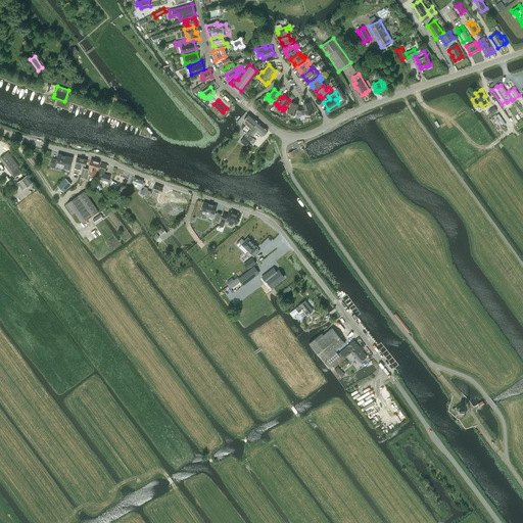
[(288,109),(287,113),(291,114),(291,116),(294,117),(295,114),(295,113),(300,115),(300,107),(297,106),(297,104),(291,102),(289,109),(288,109)]
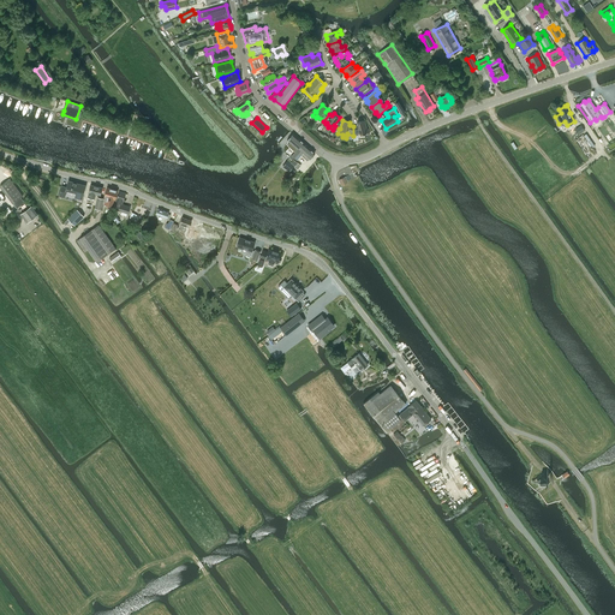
[(353,126),(353,136),(360,135),(364,133),(364,135),(370,133),(369,129),(368,129),(365,120),(358,123),(358,125),(353,126)]
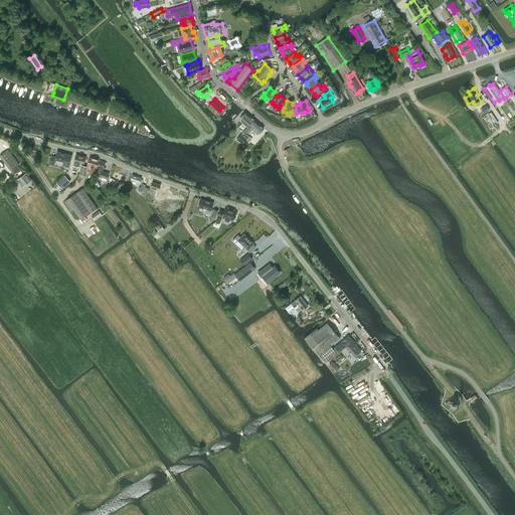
[(247,127),(254,120),(245,112),(241,117),(243,120),(241,122),(247,127)]
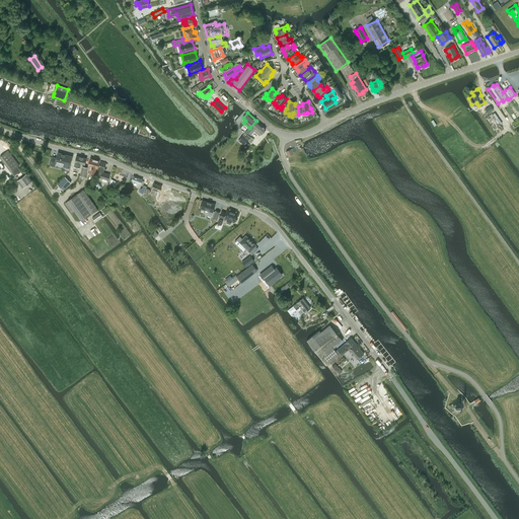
[(256,121),(249,128),(245,133),(247,134),(248,133),(250,135),(254,131),(258,135),(261,134),(266,129),(256,121)]
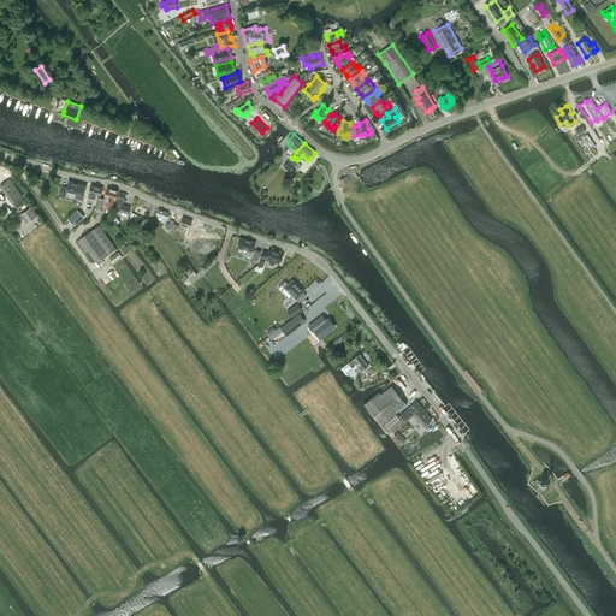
[(291,163),(292,160),(290,158),(283,167),(290,172),(295,166),(291,163)]
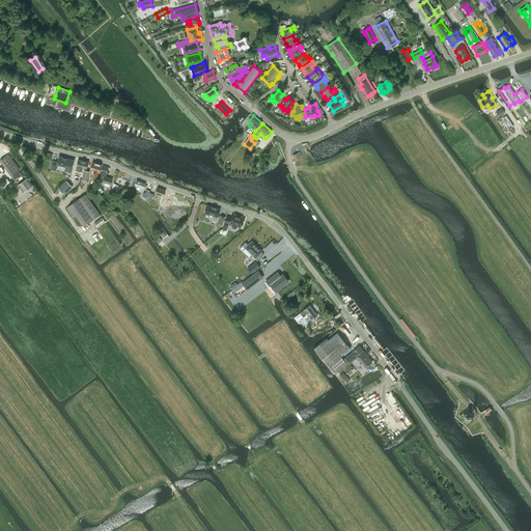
[(0,160),(15,179),(21,174),(18,170),(20,169),(8,155),(0,160)]
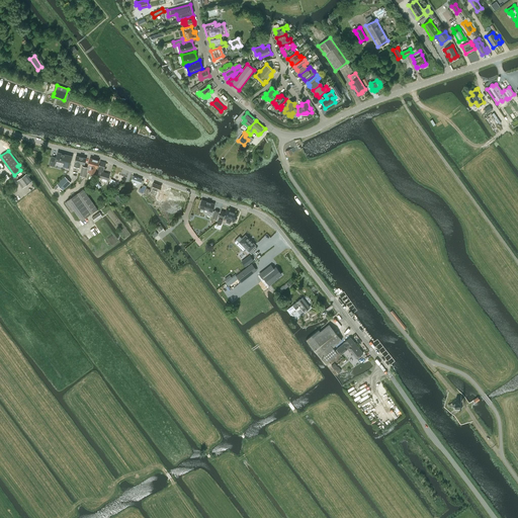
[(69,167),(71,158),(64,156),(65,155),(58,153),(57,158),(53,157),(50,165),(55,166),(56,161),(66,164),(65,166),(69,167)]
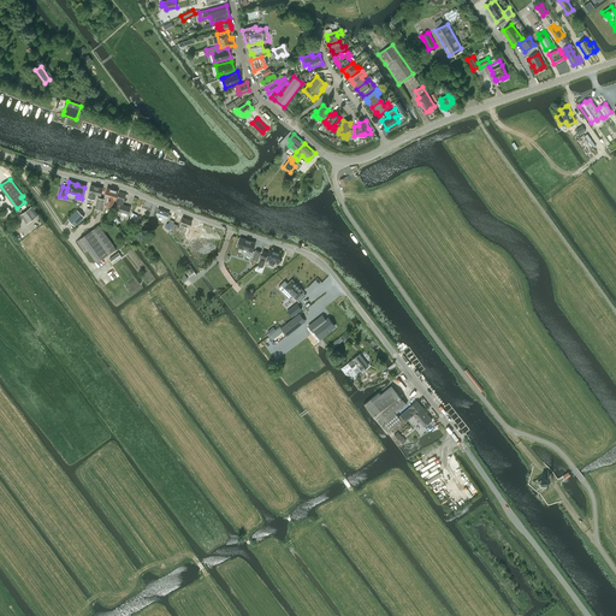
[(101,195),(102,188),(90,184),(88,193),(89,193),(88,197),(95,199),(96,194),(101,195)]
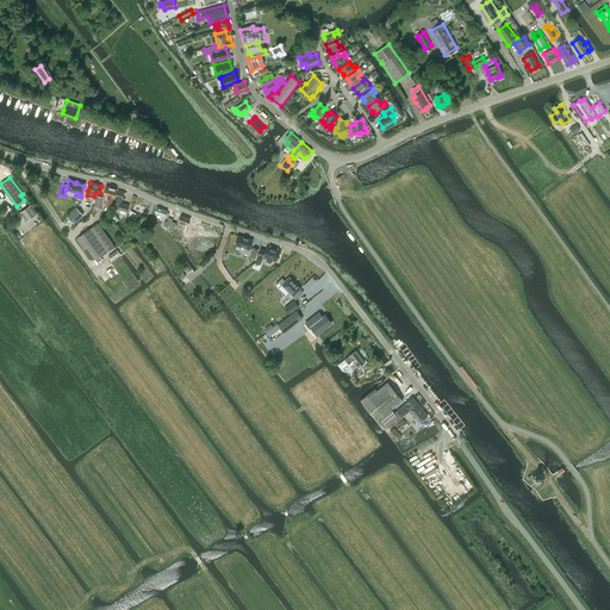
[(117,188),(106,186),(104,194),(106,195),(104,203),(111,204),(113,197),(114,197),(117,188)]
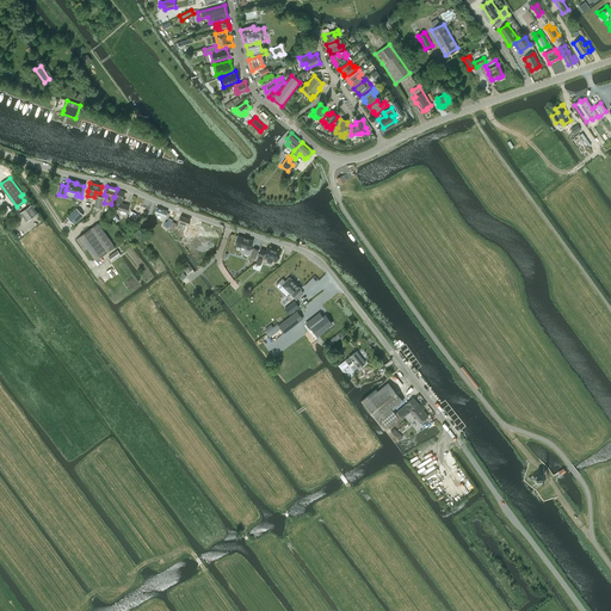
[(112,207),(127,211),(129,205),(121,203),(124,192),(118,190),(116,197),(115,201),(112,207)]
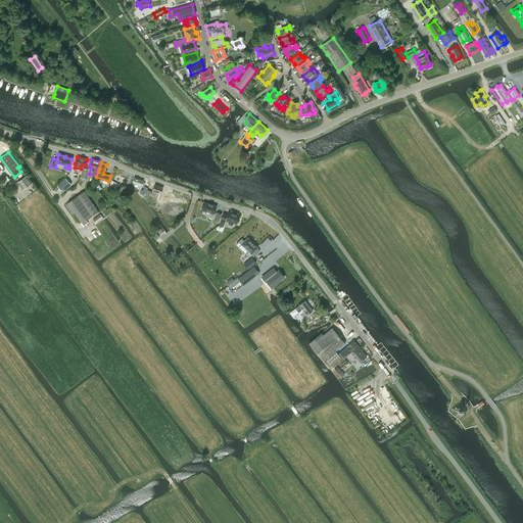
[(33,182),(27,175),(17,182),(22,189),(33,182)]
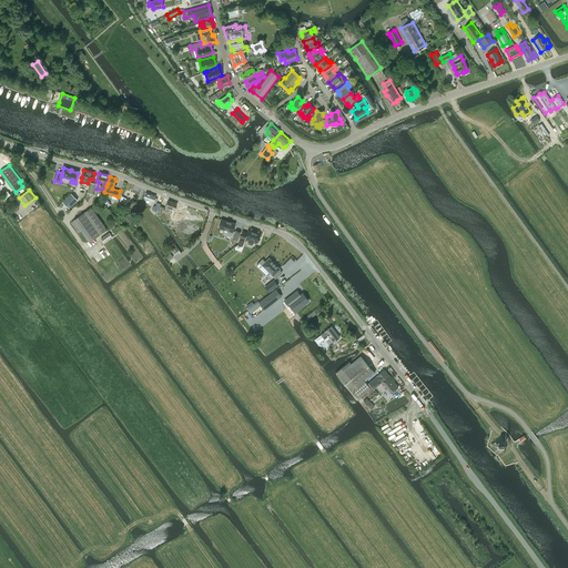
[(71,193),(62,201),(69,208),(78,200),(71,193)]
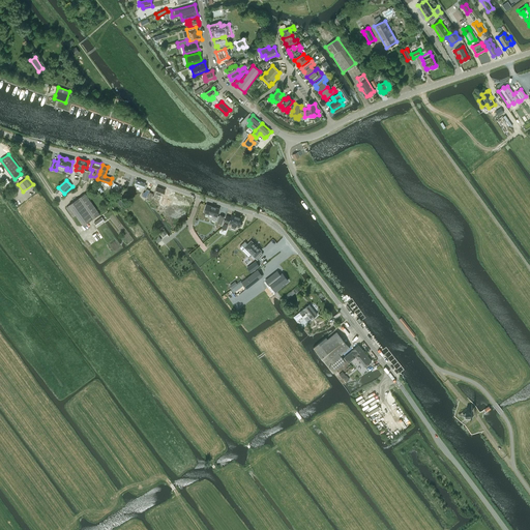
[(146,188),(147,185),(145,184),(145,183),(136,180),(135,183),(141,186),(141,187),(146,188)]
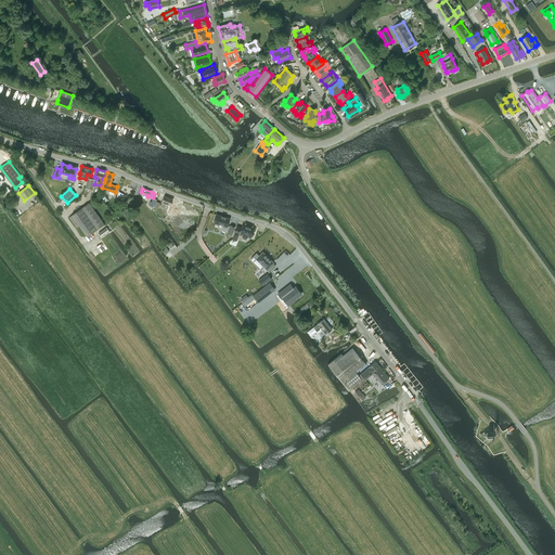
[(165,207),(167,204),(170,205),(172,198),(165,196),(162,206),(165,207)]
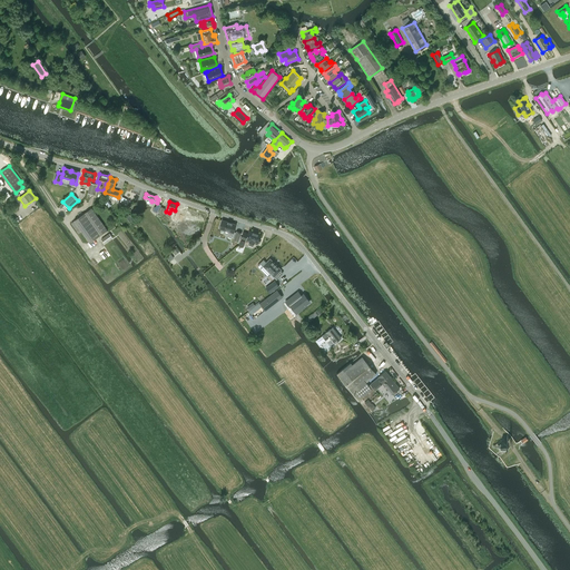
[(75,220),(71,223),(78,232),(80,229),(82,232),(89,241),(89,242),(107,231),(97,216),(91,208),(75,220)]
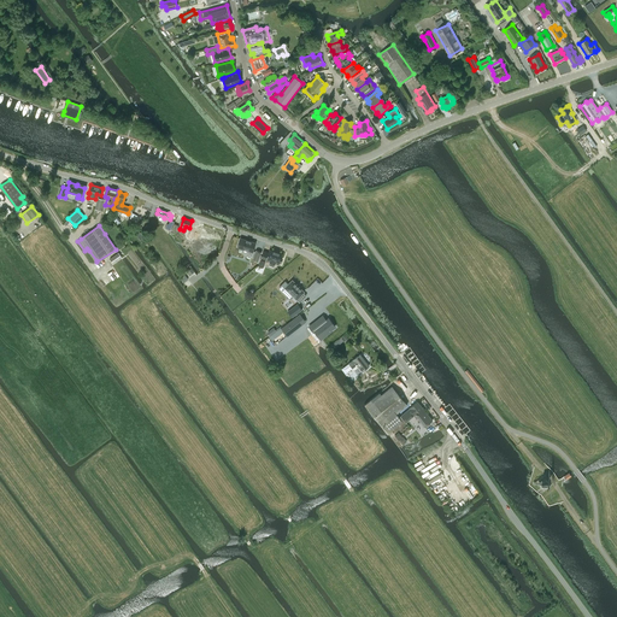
[(242,250),(252,253),(254,244),(240,239),(238,247),(242,250)]
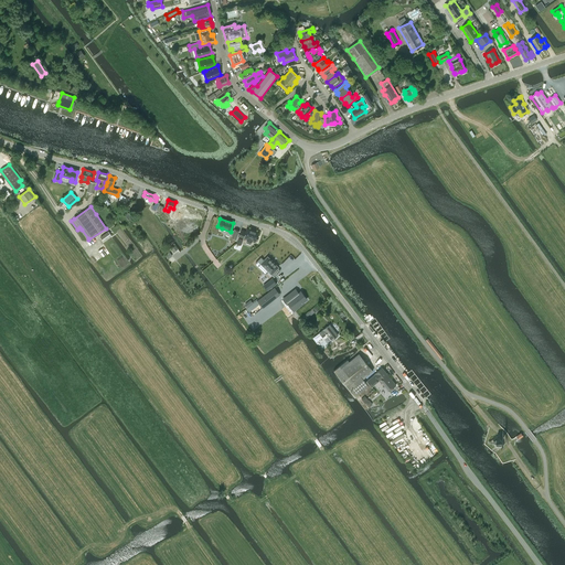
[(256,242),(258,233),(246,228),(245,232),(241,230),(238,236),(243,238),(244,237),(247,238),(246,243),(251,244),(252,241),(256,242)]
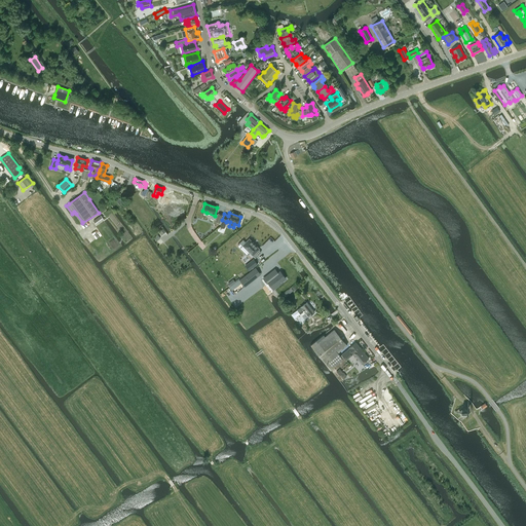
[(243,240),(238,246),(241,249),(243,246),(251,253),(255,258),(261,252),(259,250),(259,249),(250,239),(246,242),(243,240)]
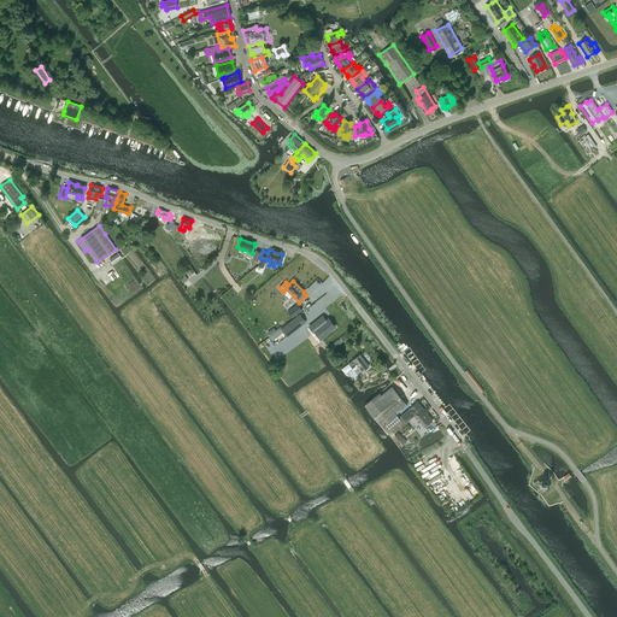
[(297,305),(288,311),(293,317),(301,311),(297,305)]
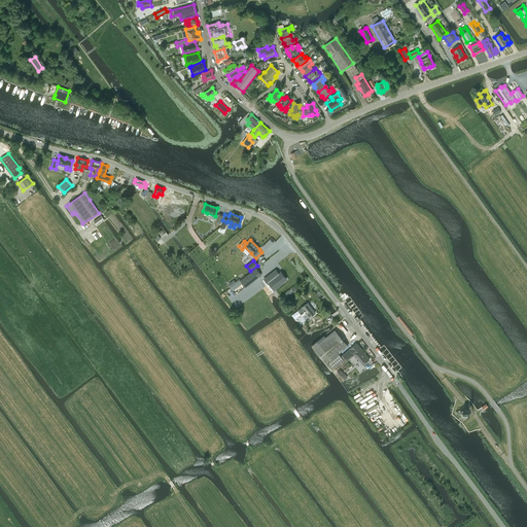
[(256,269),(240,281),(244,286),(260,274),(256,269)]
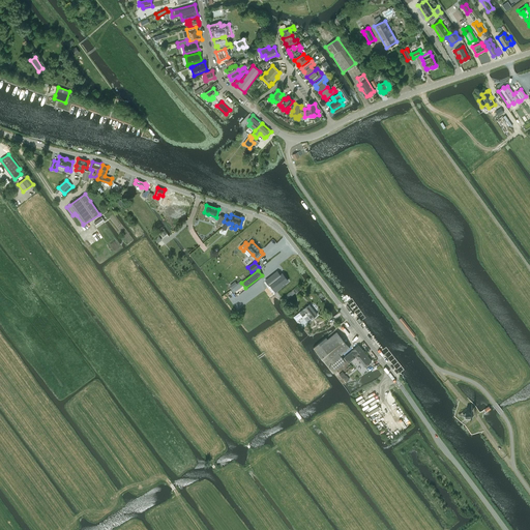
[(277,271),(266,281),(269,285),(270,285),(272,287),(276,284),(280,288),(284,285),(284,284),(288,281),(284,275),(282,276),(280,274),(277,271)]
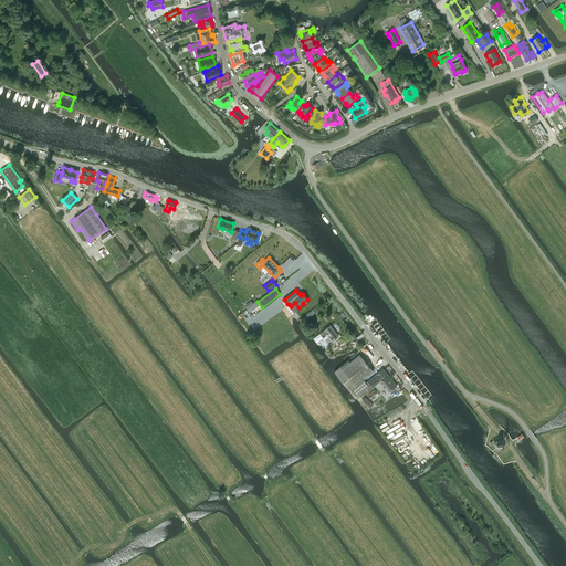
[(313,310),(300,320),(302,323),(315,313),(313,310)]
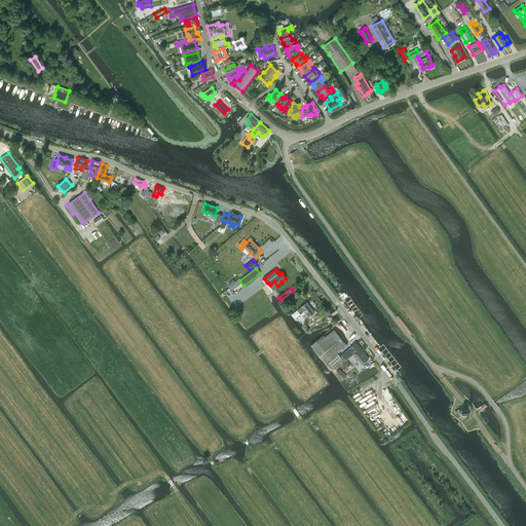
[(308,316),(314,312),(307,302),(301,307),(292,314),(295,317),(303,310),(308,316)]
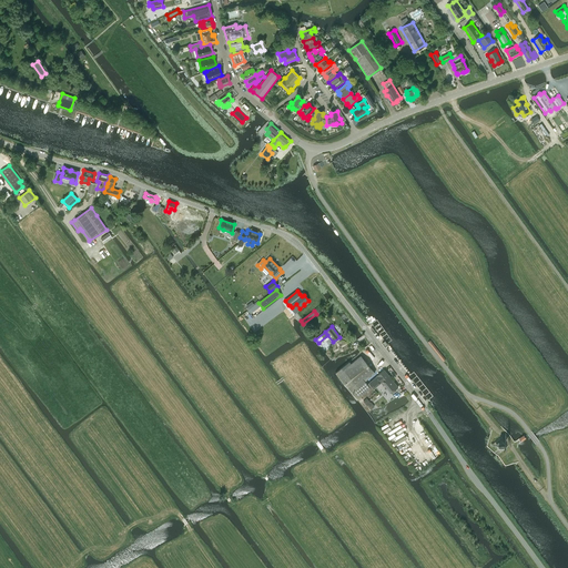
[(429,341),(428,342),(444,362),(446,359),(429,341)]
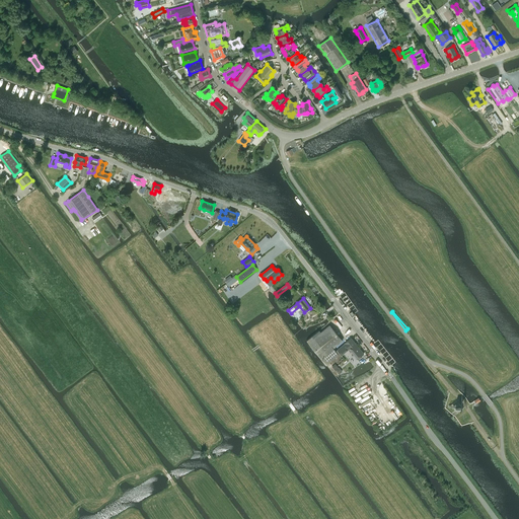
[(307,341),(325,364),(339,354),(336,351),(332,349),(343,341),(329,324),(313,337),(312,336),(307,341)]
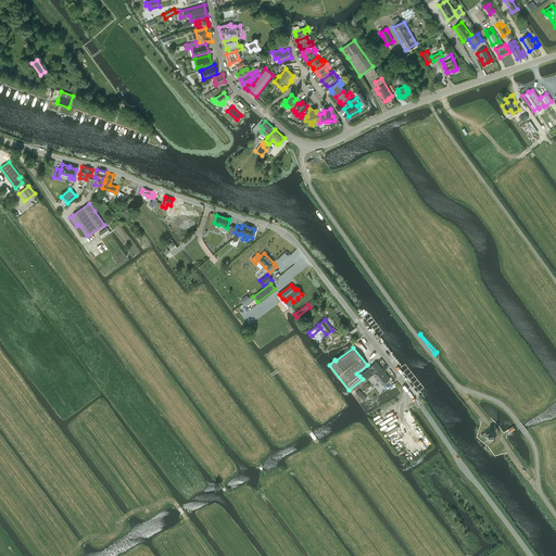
[(369,368),(359,376),(363,379),(364,378),(365,379),(373,374),(376,377),(377,377),(382,384),(390,379),(376,362),(369,367),(369,368)]
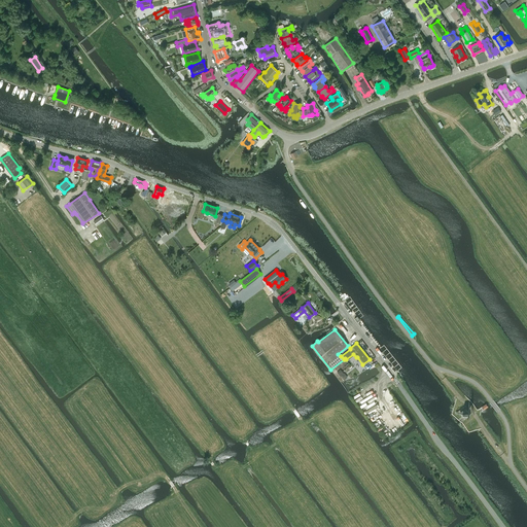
[(465,416),(470,412),(465,407),(460,411),(465,416)]
